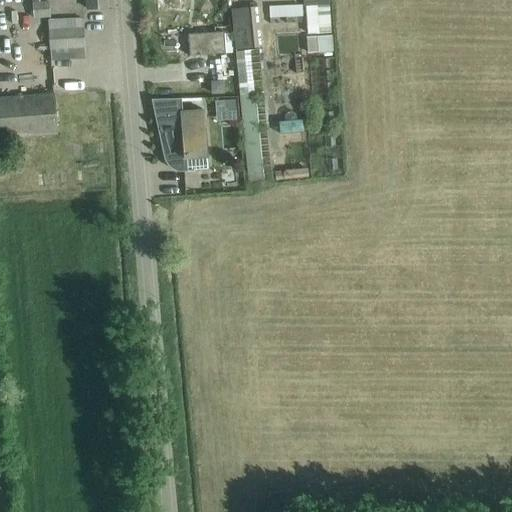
[(33,0),(34,17),(50,17),(50,1),(40,1),(40,0),(33,0)]
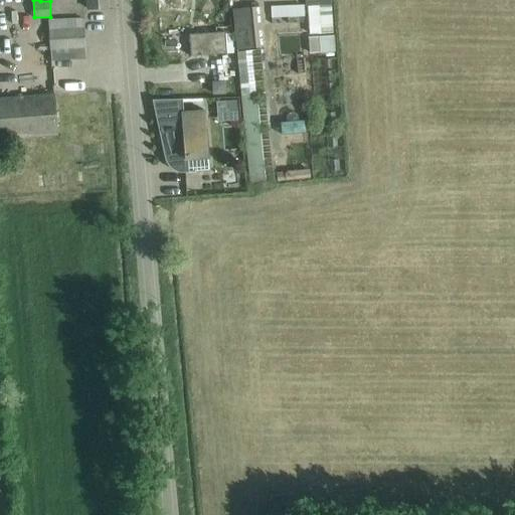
[(87,0),(88,9),(108,8),(108,0),(87,0)]
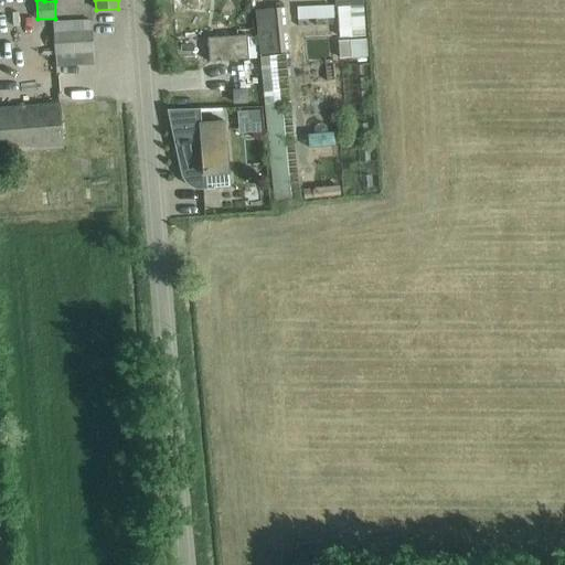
[(368,57),(364,0),(337,0),(341,60),(368,57)]
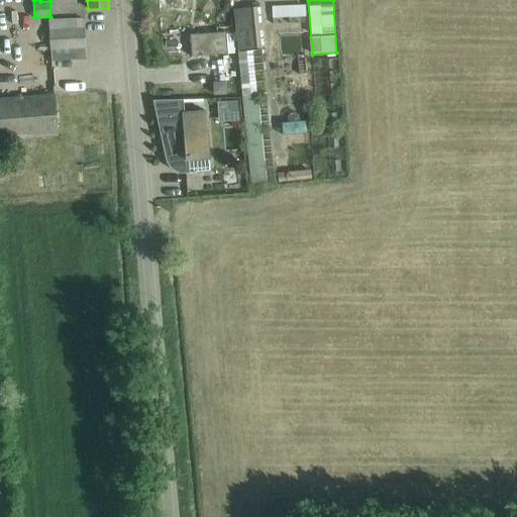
[(274,16),(307,15),(307,4),(274,5),(274,16)]
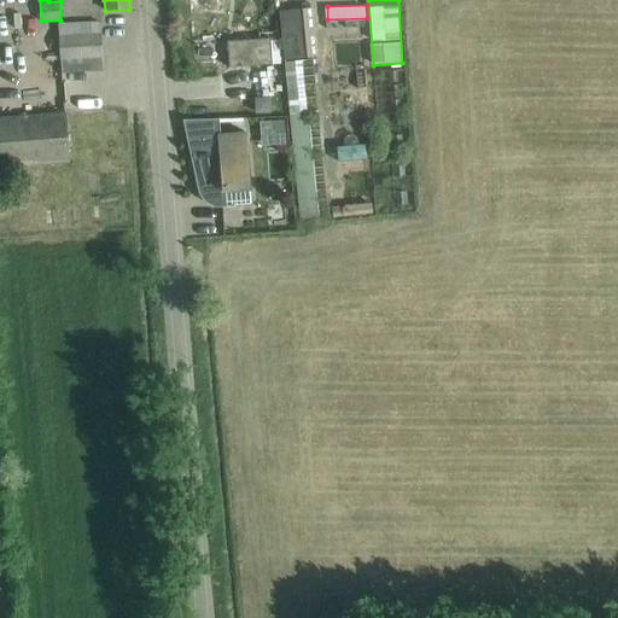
[(283,9),(287,109),(319,108),(315,7),(283,9)]
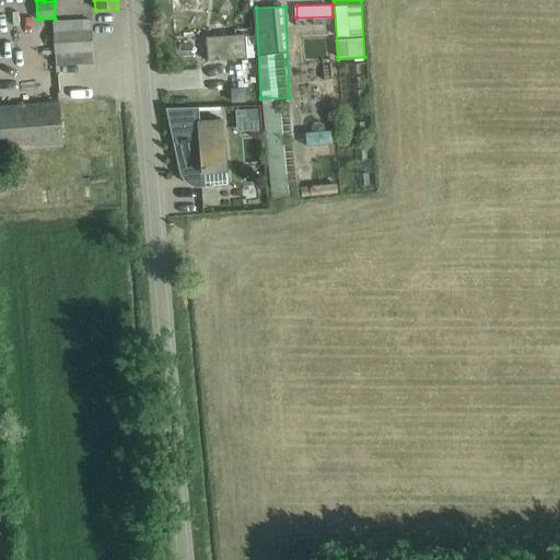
[(54,24),(56,67),(93,63),(91,21),(54,24)]
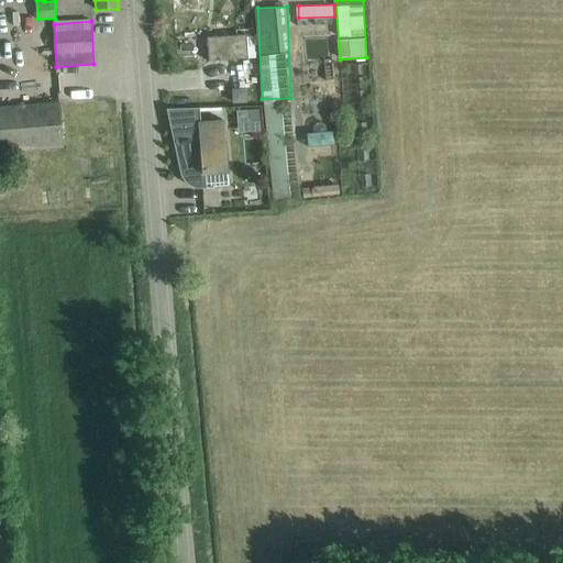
[(246,34),(230,35),(206,37),(208,62),(232,59),(249,58),(246,34)]
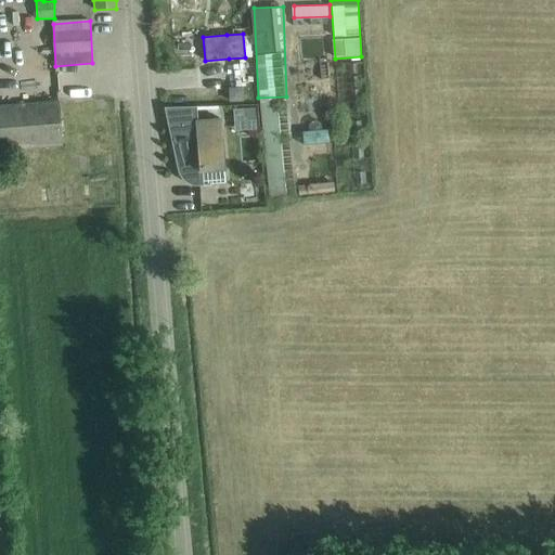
[(230,101),(242,101),(242,88),(229,89),(230,101)]
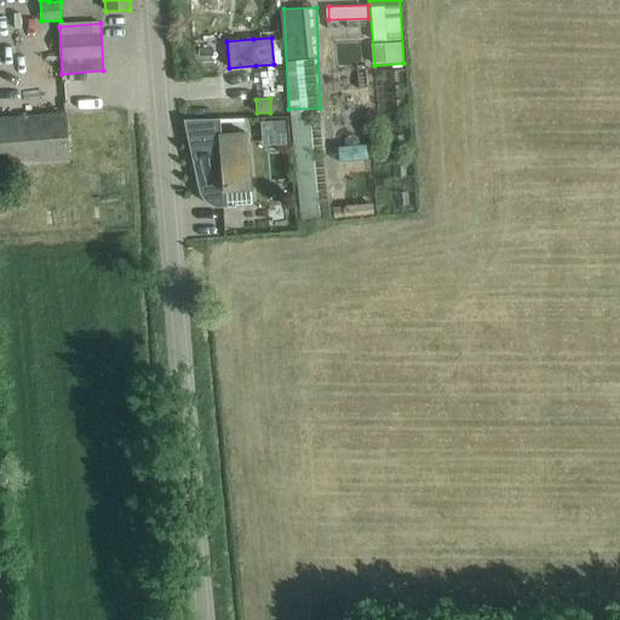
[(0,167),(45,165),(69,162),(65,114),(41,116),(0,120),(0,167)]
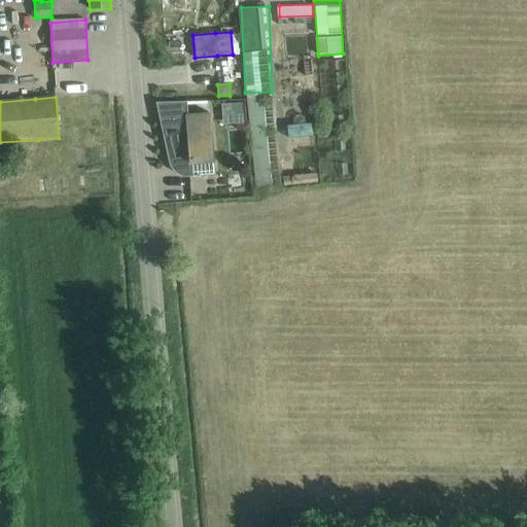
[(156,102),(155,102),(169,163),(169,164),(169,165),(170,165),(170,166),(170,167),(171,167),(171,168),(171,169),(172,169),(172,170),(173,171),(174,172),(175,172),(175,173),(176,173),(176,174),(177,174),(178,174),(178,175),(179,175),(180,176),(181,176),(182,176),(183,176),(184,177),(185,177),(186,177),(200,177),(200,175),(191,175),(190,164),(213,162),(209,114),(187,115),(186,101),(156,102)]
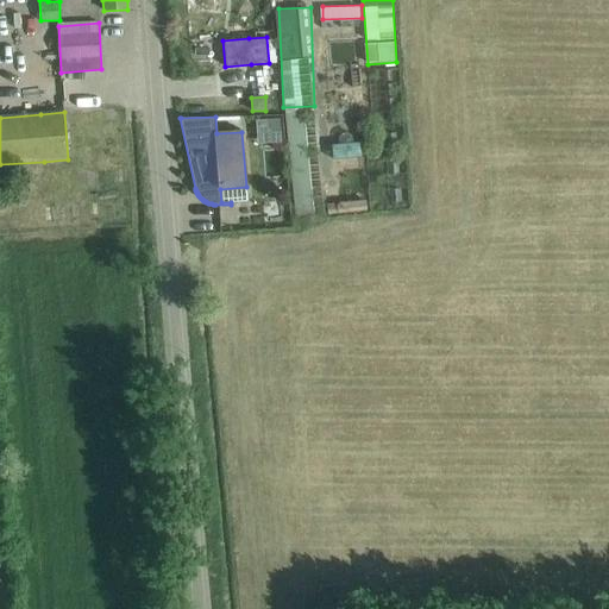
[(278,119),(267,119),(267,126),(272,131),(280,131),(278,119)]
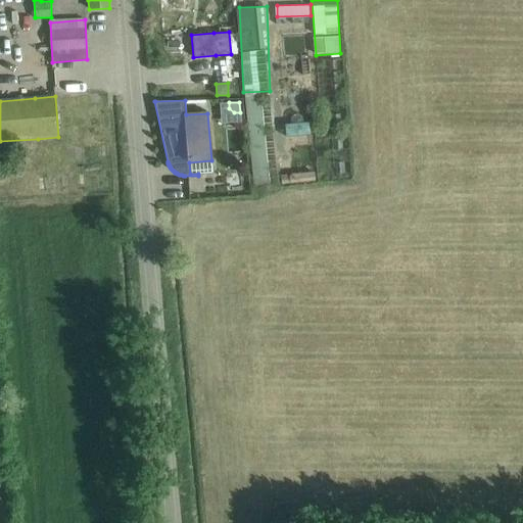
[(245,152),(243,128),(225,129),(227,154),(245,152)]
